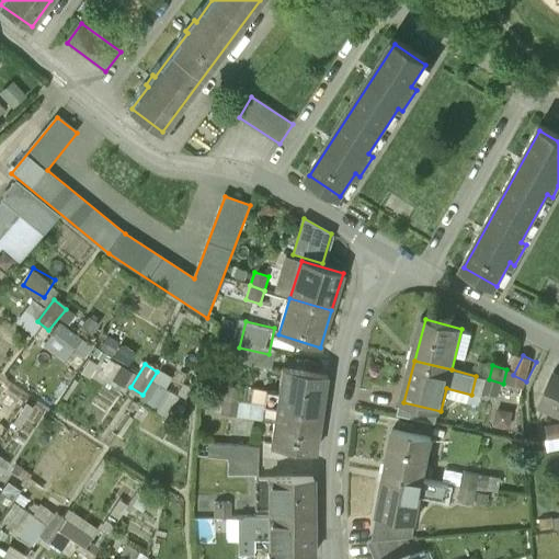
[(327,377),(282,369),(278,395),(265,392),(264,406),(321,414),(327,377)]
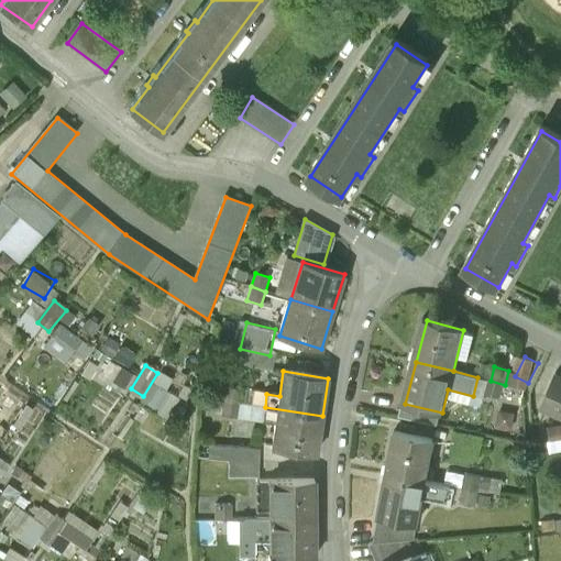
[(560,376),(557,375),(542,407),(560,415),(560,376)]
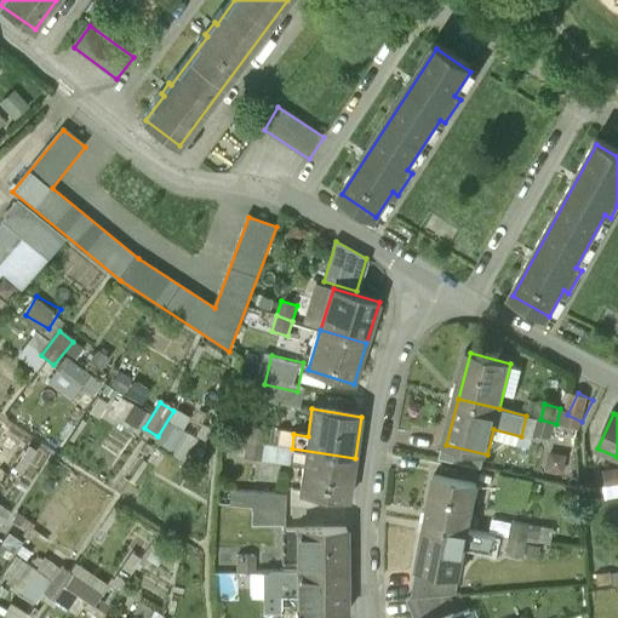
[(556,424),(541,419),(536,435),(551,440),(556,424)]
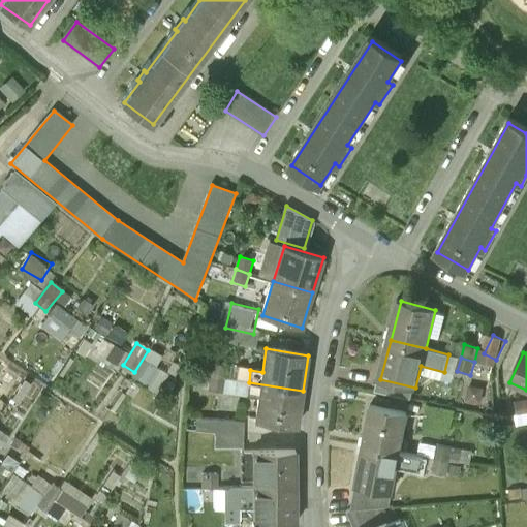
[(226,366),(212,364),(210,377),(224,379),(226,366)]
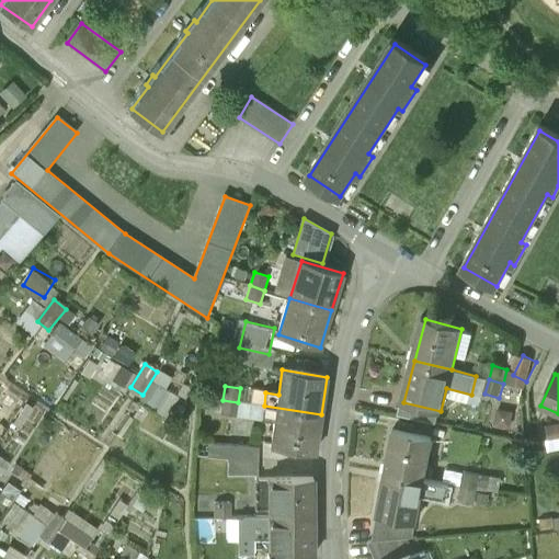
[(238,402),(223,400),(220,414),(236,417),(238,402)]
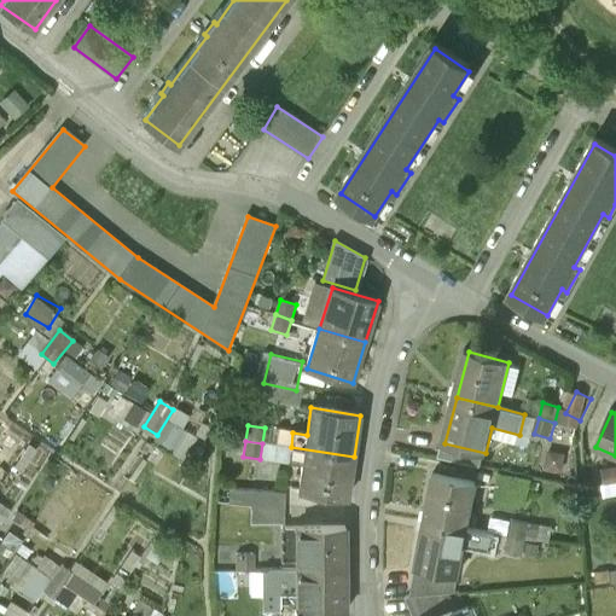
[(486,453),(445,443),(441,459),(482,469),(486,453)]
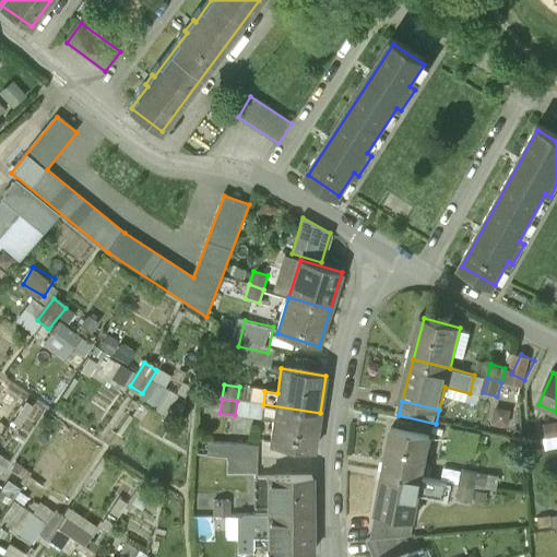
[(320,413),(263,404),(261,419),(273,421),(270,445),(315,451),(320,413)]
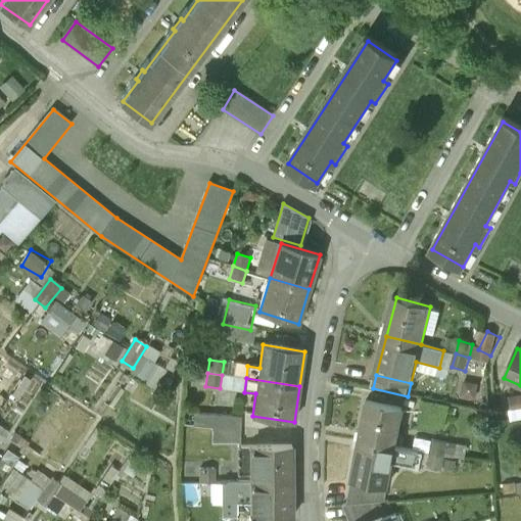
[(403,409),(367,403),(361,440),(395,446),(403,409)]
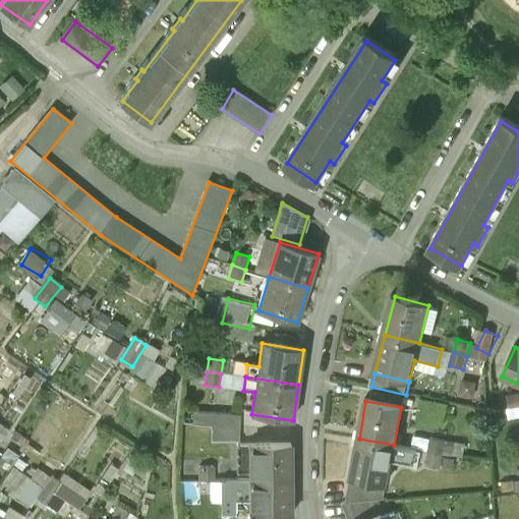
[(241,416),(195,413),(194,425),(240,428),(241,416)]
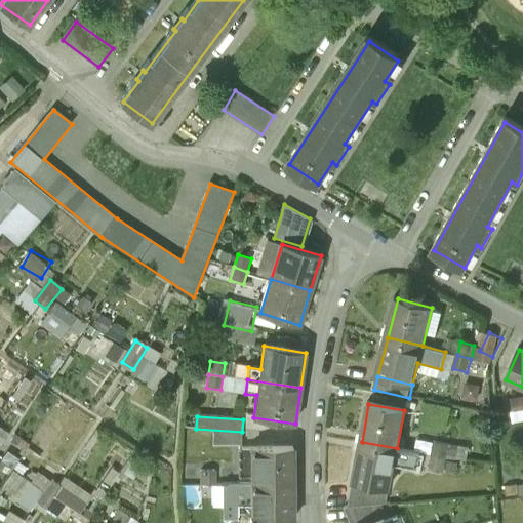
[(450,443),(436,441),(433,454),(447,457),(450,443)]
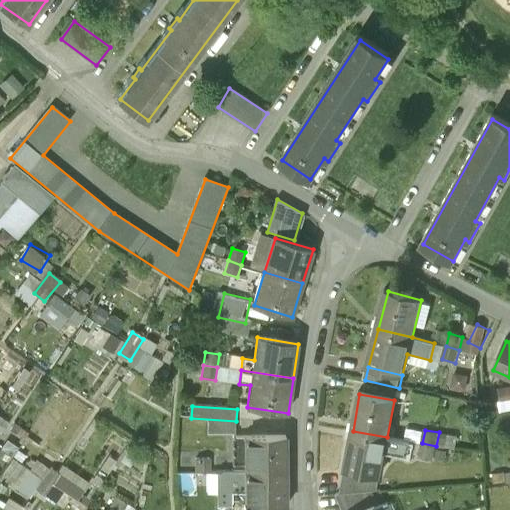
[(387,437),(353,431),(346,469),(381,476),(385,452),(387,437)]
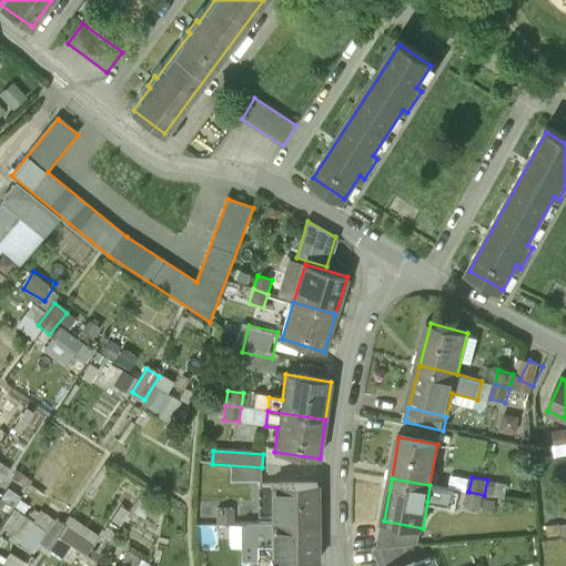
[(319,485),(274,485),(274,524),(319,524),(319,485)]
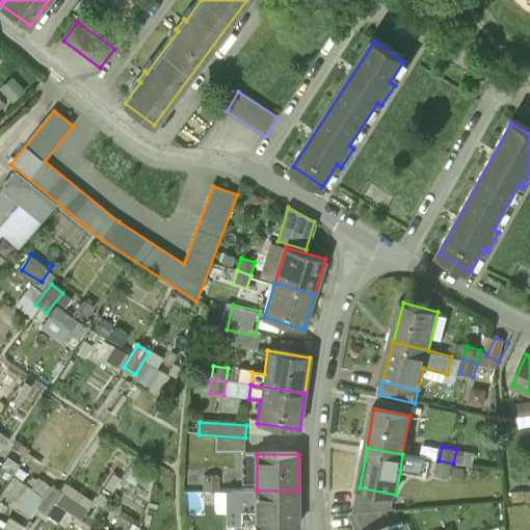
[(426,458),(402,454),(400,470),(424,474),(426,458)]
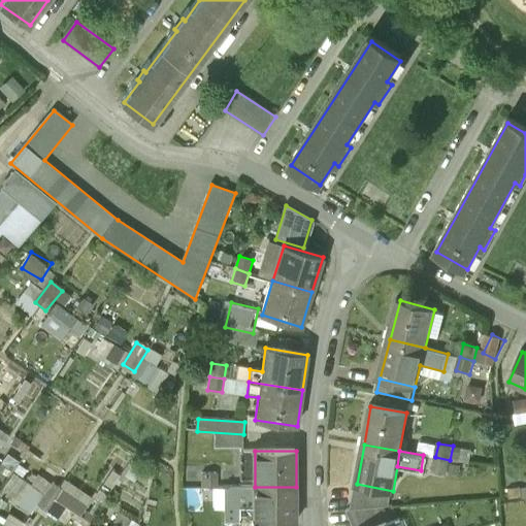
[(450,460),(435,457),(433,470),(448,473),(450,460)]
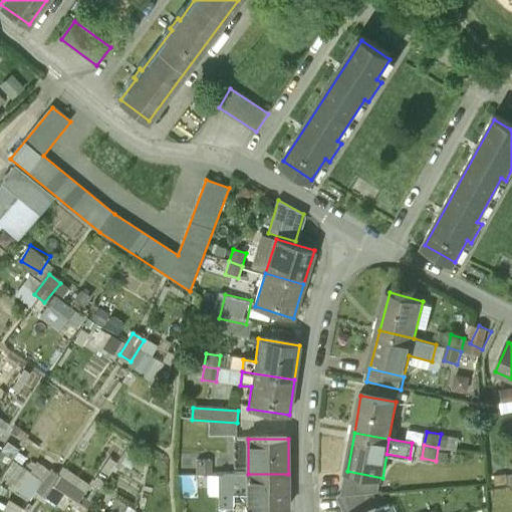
[(211,461),(198,461),(198,474),(211,474),(211,461)]
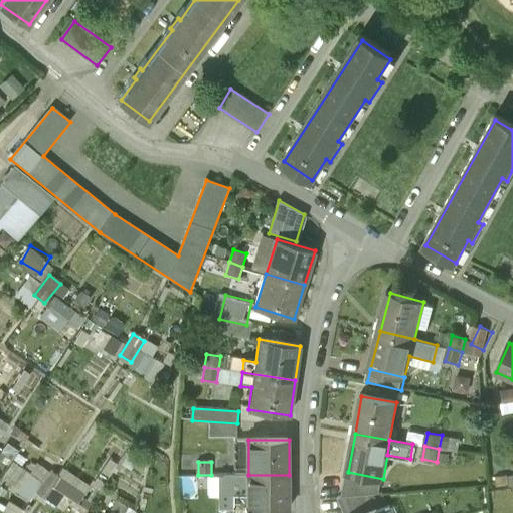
[(51,471),(37,493),(48,500),(62,477),(51,471)]
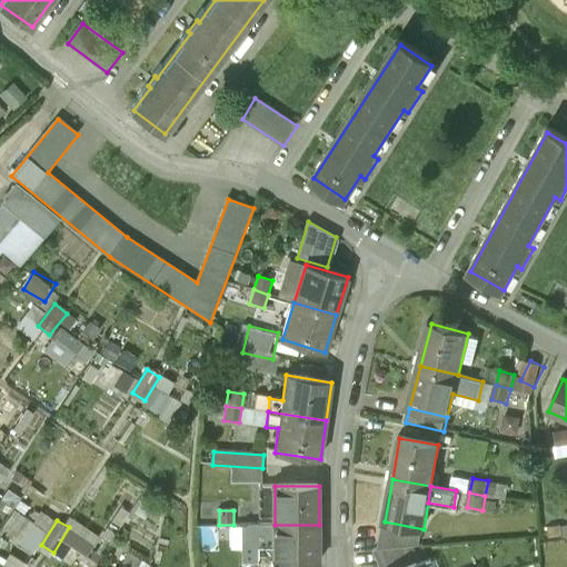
[(424,529),(385,521),(380,549),(416,546),(420,546),(424,529)]
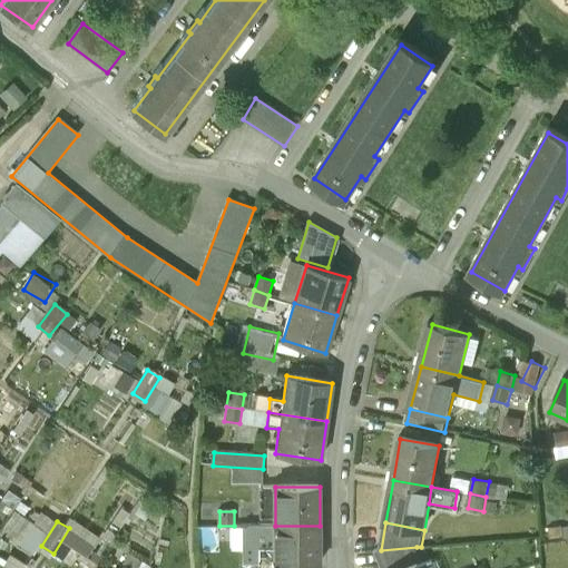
[(235,541),(234,526),(219,526),(221,541),(235,541)]
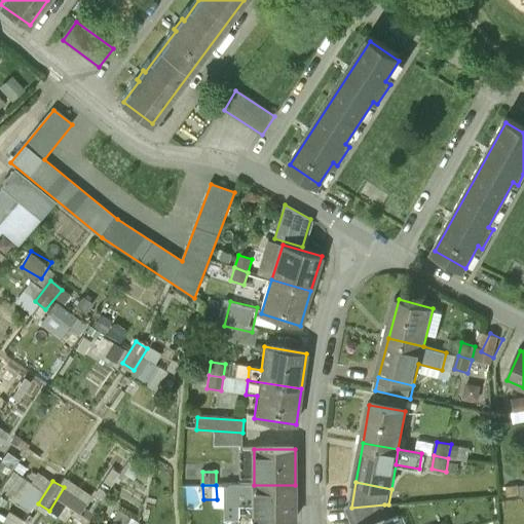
[(295,521),(295,485),(254,485),(254,517),(253,517),(252,520),(252,521),(261,521),(295,521)]
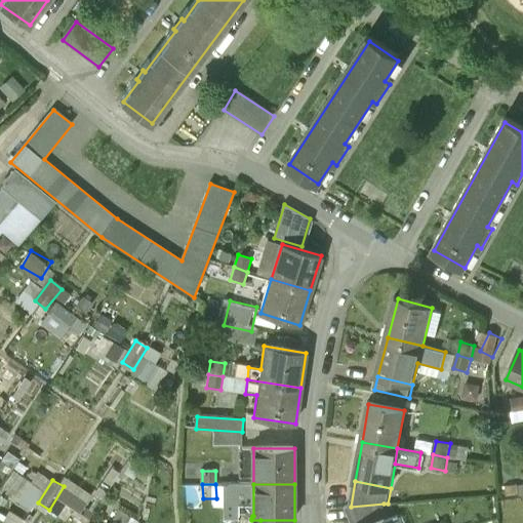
[(351,507),(347,507),(352,522),(374,522),(386,519),(389,517),(384,504),(351,507)]
